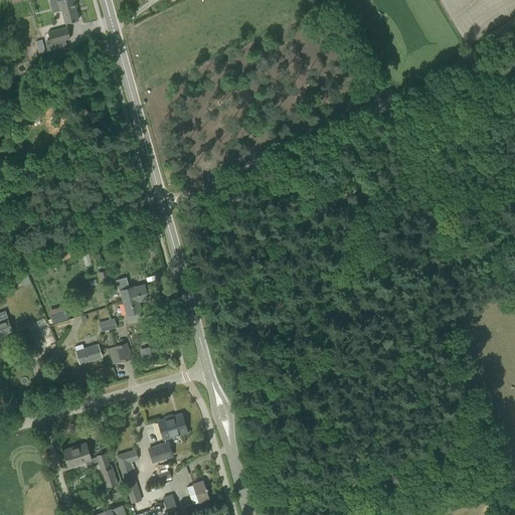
[(74,6),(76,6),(73,0),(56,0),(59,10),(61,10),(64,23),(77,19),(74,6)]
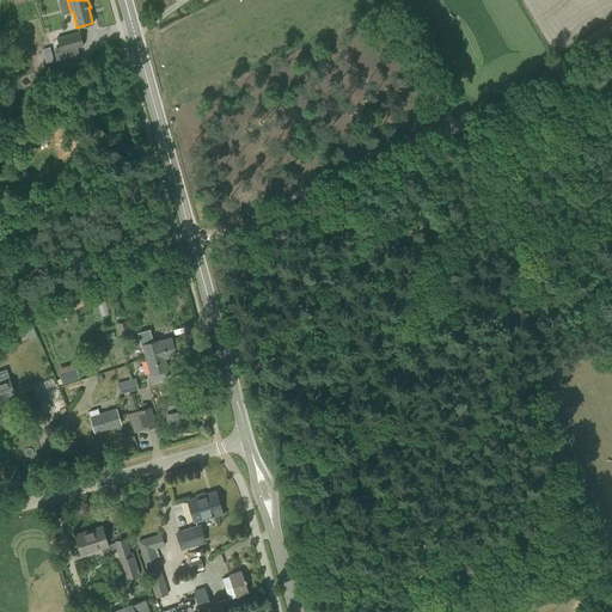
[(56,38),(60,51),(83,46),(79,31),(56,38)]
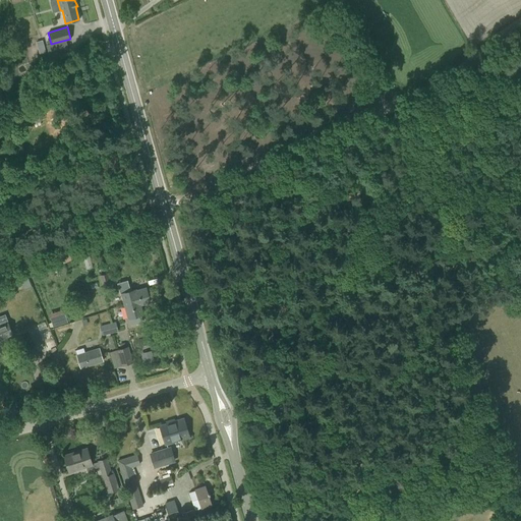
[(78,265),(67,270),(69,275),(80,270),(78,265)]
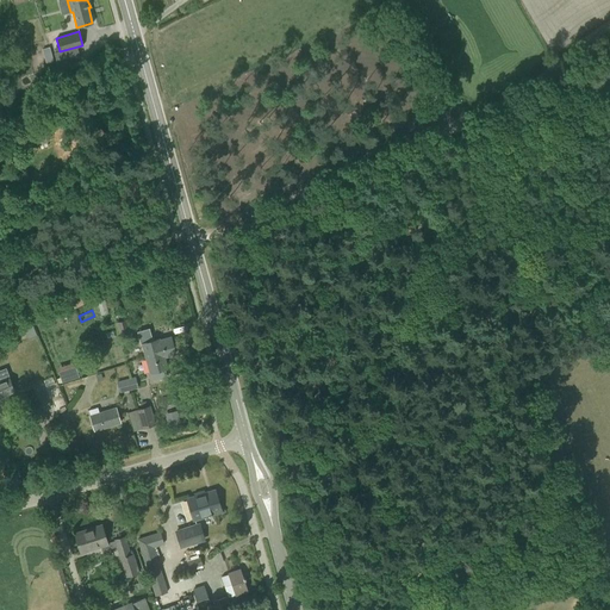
[(116,322),(119,336),(130,334),(126,319),(116,322)]
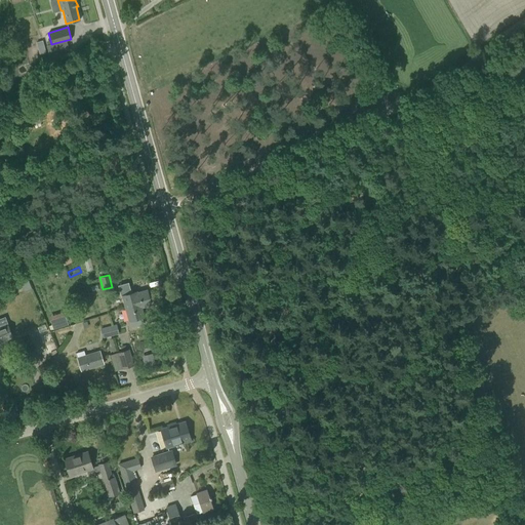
[(118,285),(121,296),(122,296),(129,321),(130,320),(132,327),(144,324),(142,317),(144,317),(140,307),(151,305),(147,290),(136,292),(136,291),(131,292),(129,287),(128,282),(118,285)]
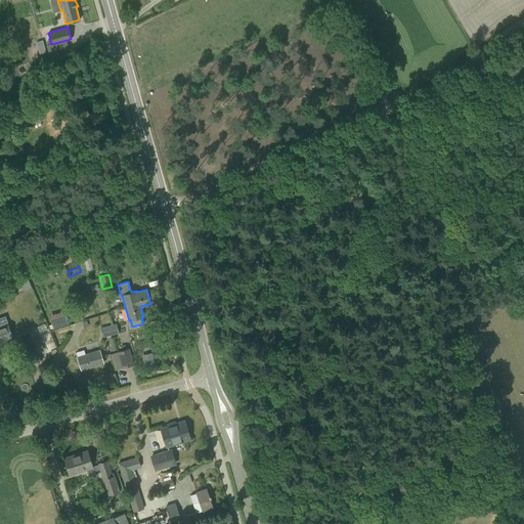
[(53,325),(70,323),(68,314),(52,317),(53,325)]
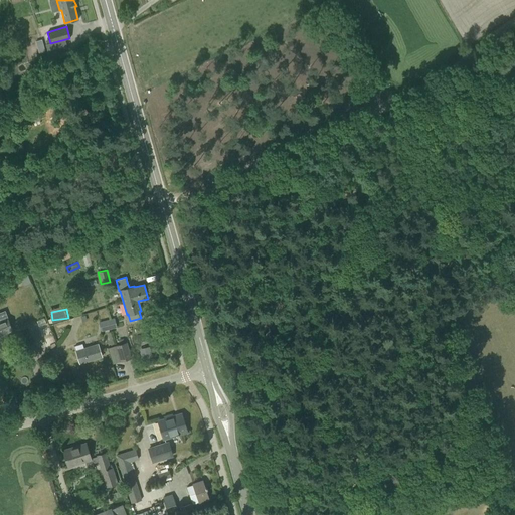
[(0,313),(0,335),(12,331),(4,311),(0,313)]
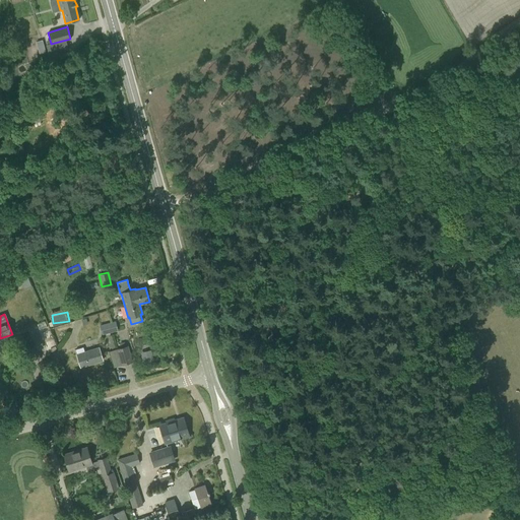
[(100,325),(103,334),(118,330),(115,321),(100,325)]
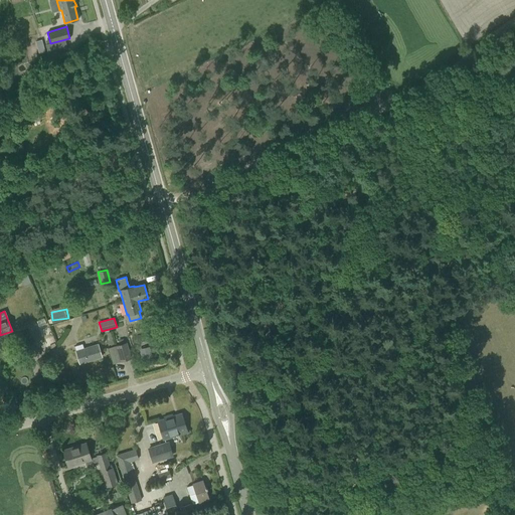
[(48,324),(36,327),(35,322),(28,324),(33,344),(52,340),(48,324)]
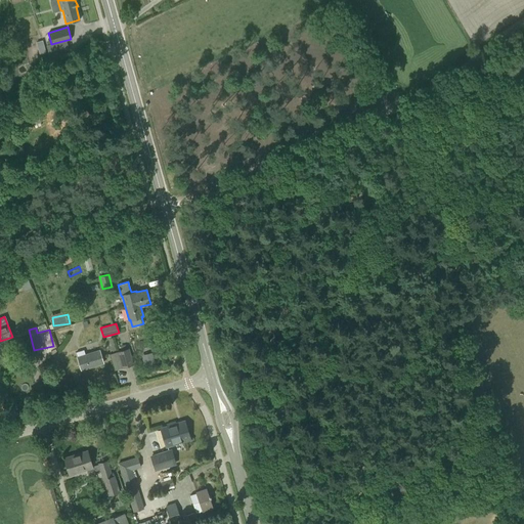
[(76,353),(78,360),(81,369),(103,363),(99,349),(85,353),(84,350),(76,353)]
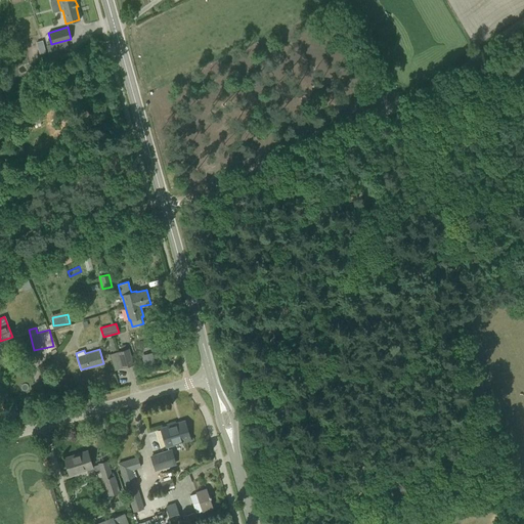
[(118,351),(123,367),(132,364),(128,349),(118,351)]
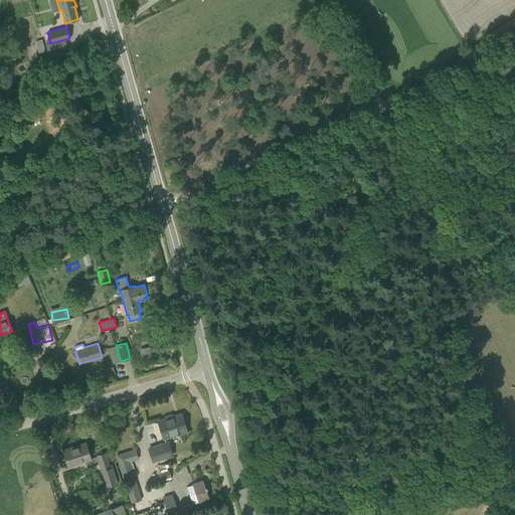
[(142,357),(153,356),(151,346),(141,347),(142,357)]
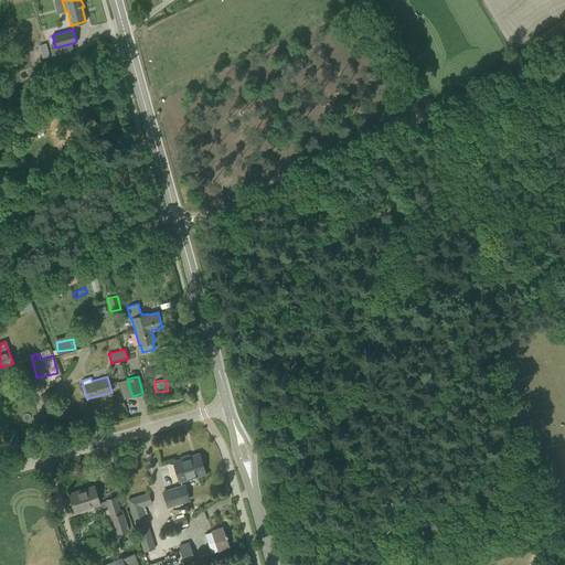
[(204,473),(199,454),(190,457),(189,455),(179,458),(180,460),(173,462),(179,481),(192,477),(193,478),(195,477),(204,473)]
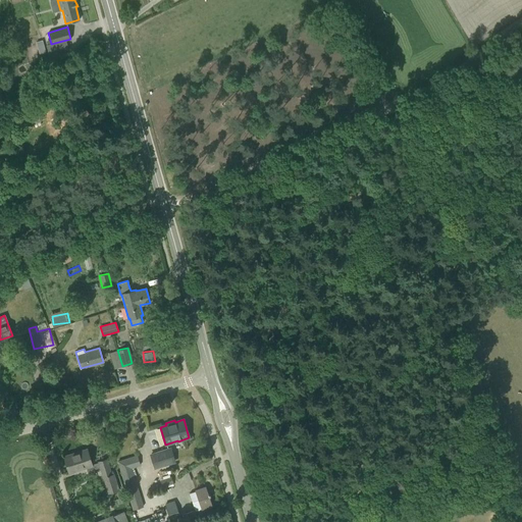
[(149,455),(153,468),(174,462),(170,449),(149,455)]
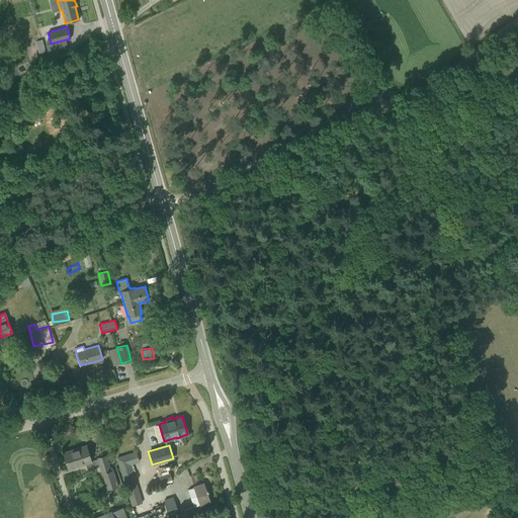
[(64,453),(69,468),(69,470),(86,465),(87,468),(98,464),(101,476),(102,475),(106,491),(116,488),(112,470),(110,471),(105,455),(97,458),(97,459),(91,461),(86,446),(64,453)]
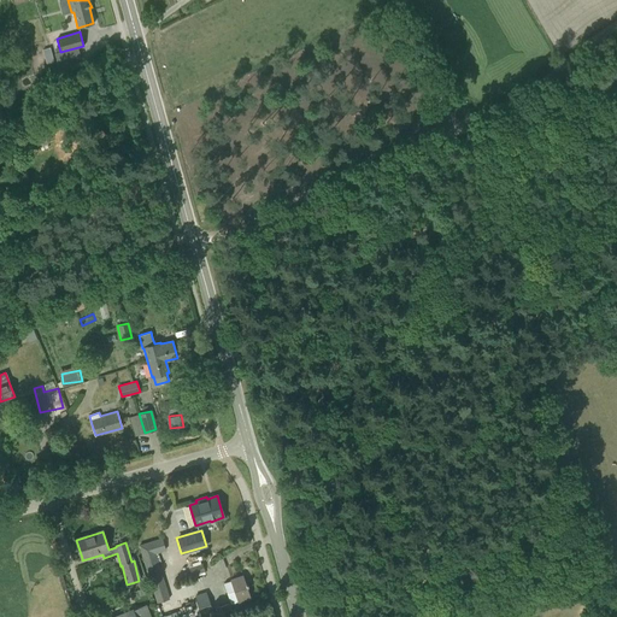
[(159,570),(154,553),(165,550),(162,539),(140,545),(148,574),(159,570)]
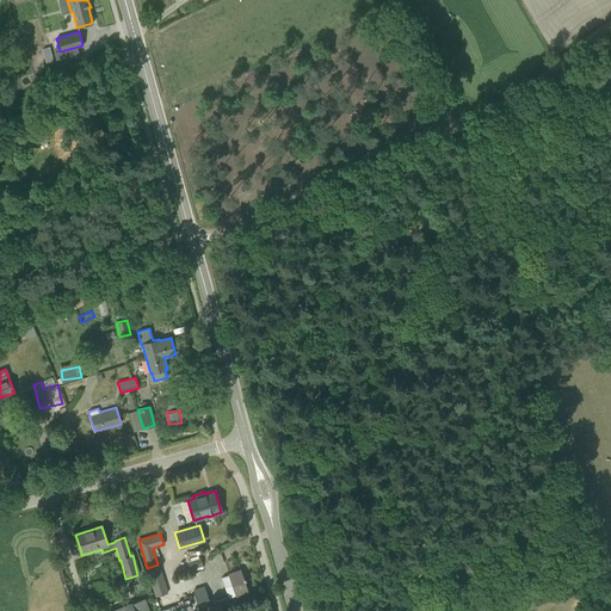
[(187,561),(190,571),(203,566),(201,557),(187,561)]
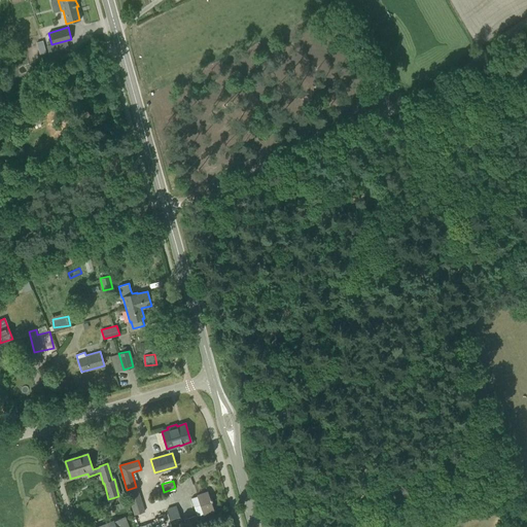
[(144,512),(136,487),(127,490),(134,515),(144,512)]
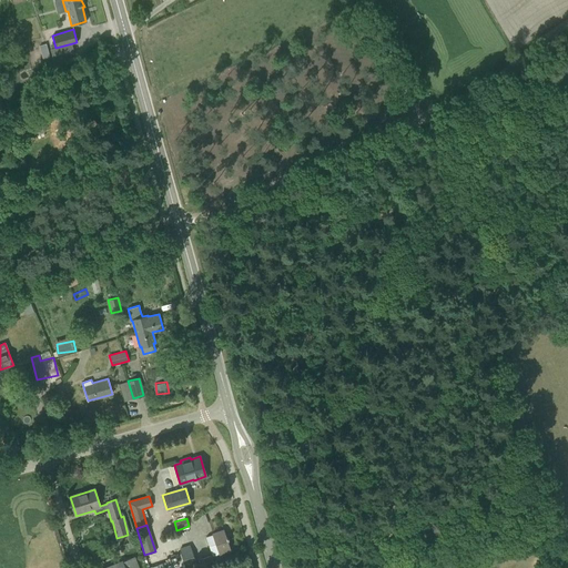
[(205,538),(212,556),(230,549),(223,531),(205,538)]
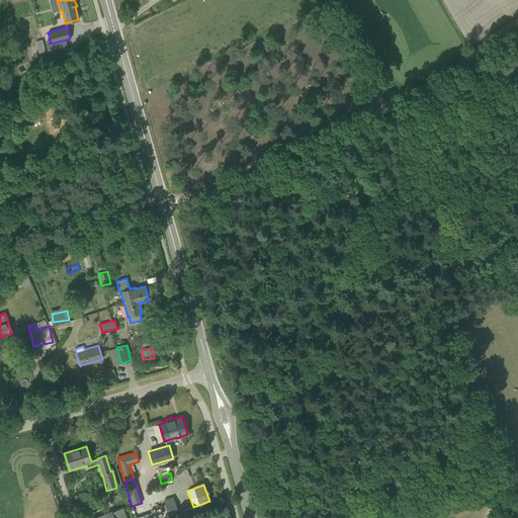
[(173,497),(164,500),(168,513),(177,510),(173,497)]
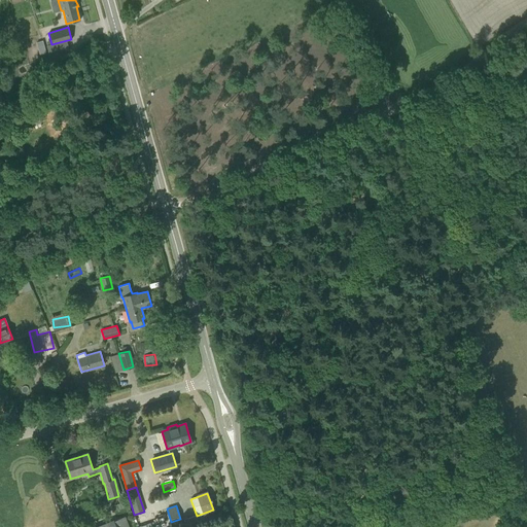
[(196,516),(185,519),(186,525),(198,522),(196,516)]
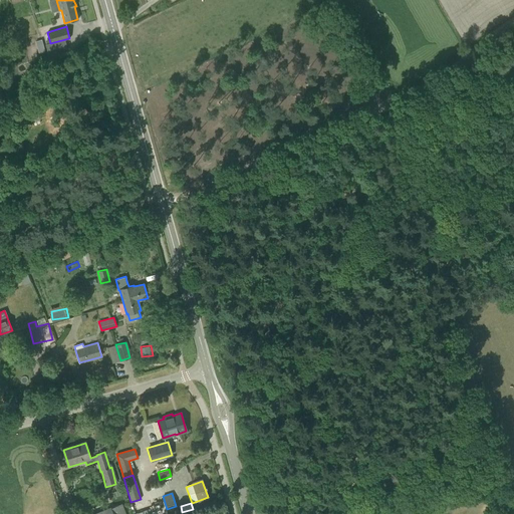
[(111,508),(110,507),(91,513),(125,513),(121,504),(111,508)]
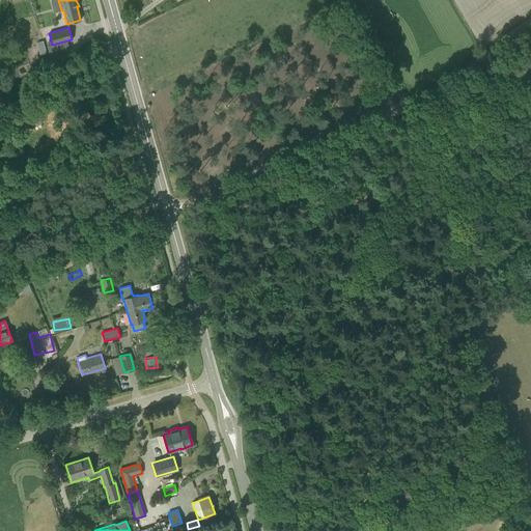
[(509,523),(503,524),(503,530),(513,530),(512,522),(509,523)]
